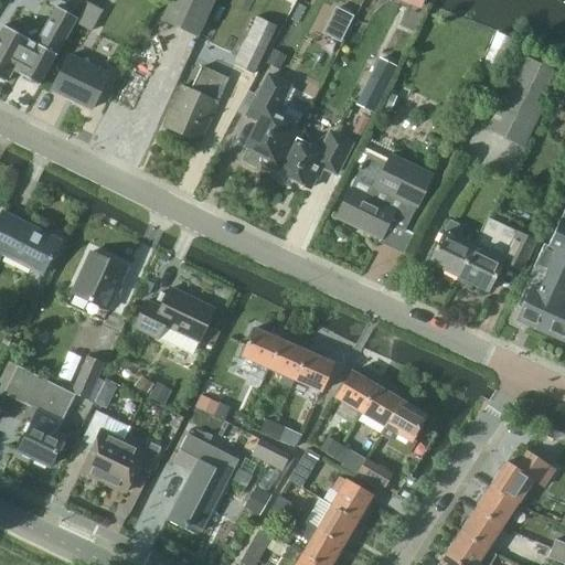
[(198,36),(214,0),(171,0),(162,20),(198,36)]
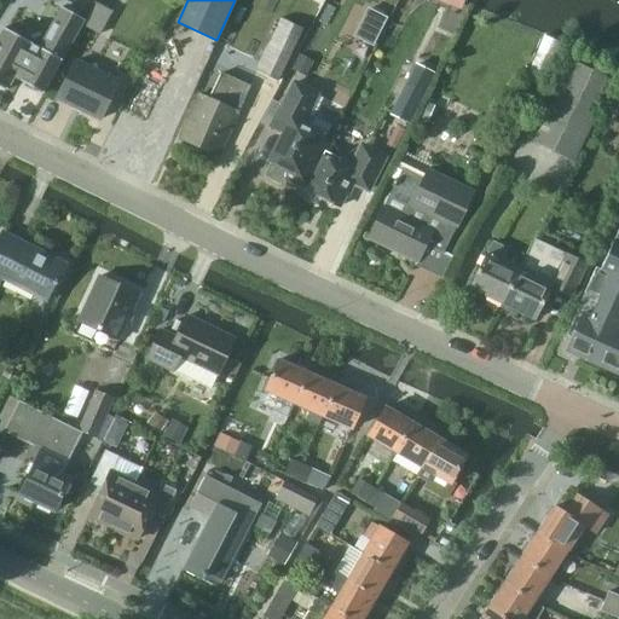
[(314,10),(294,0),(289,0),(249,86),(275,97),(314,10)]
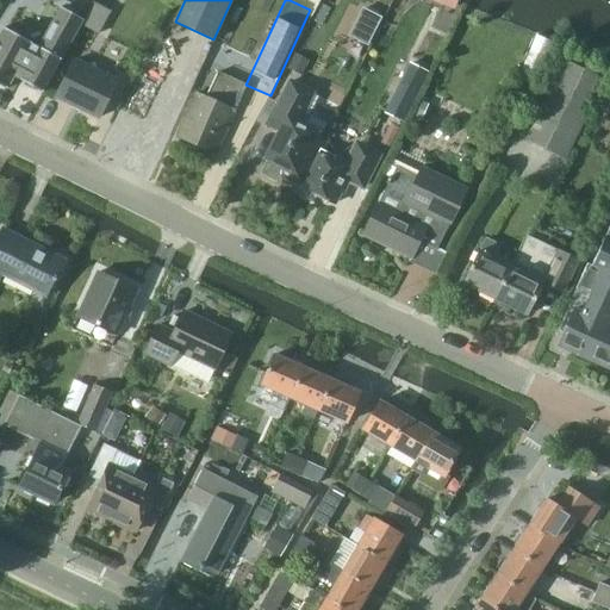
[(93,1),(82,22),(100,31),(111,11),(93,1)]
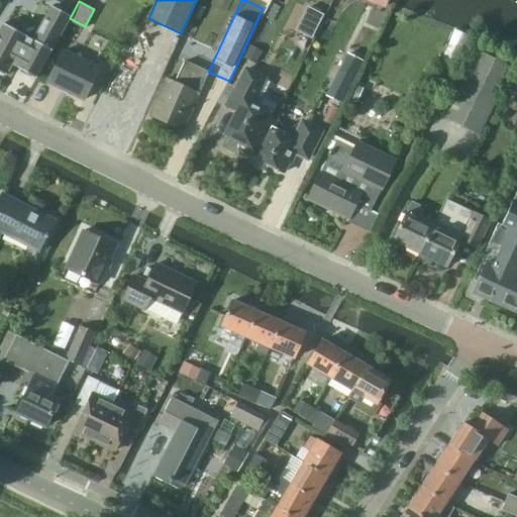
[(35,78),(70,16),(50,6),(32,39),(26,36),(26,35),(3,22),(0,27),(0,71),(5,75),(11,63),(17,66),(17,67),(35,78)]
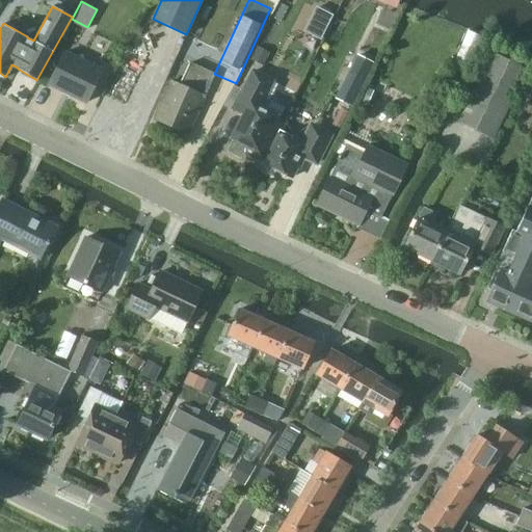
[(85,101),(101,70),(64,52),(49,83),(85,101)]
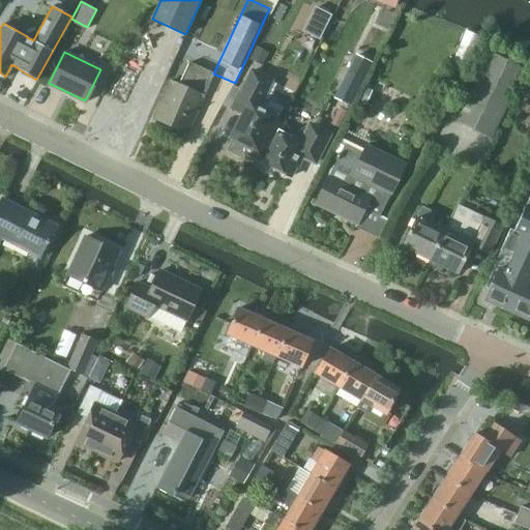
[(492,136),(525,68),(491,52),(459,120),(492,136)]
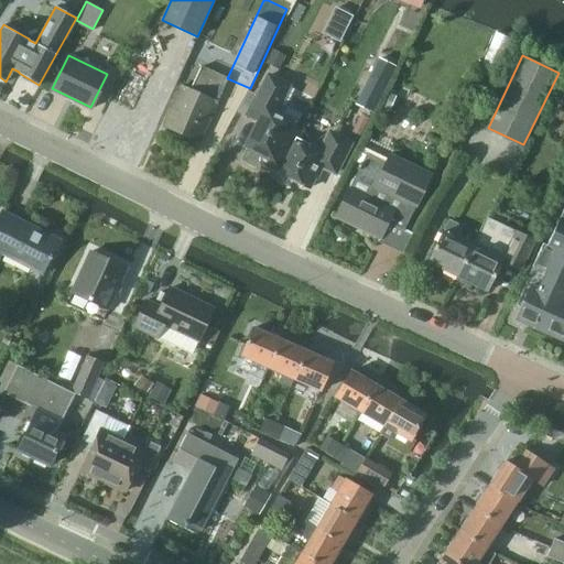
[(360,107),(377,115),(400,69),(383,62),(360,107)]
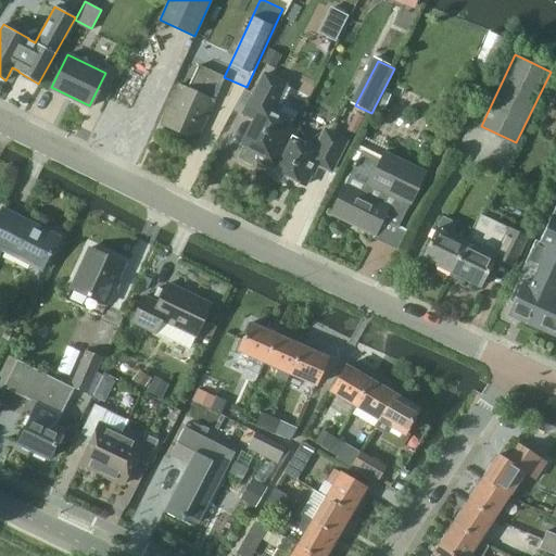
[(224,77),(203,67),(199,65),(187,90),(177,86),(161,123),(197,138),(224,77)]
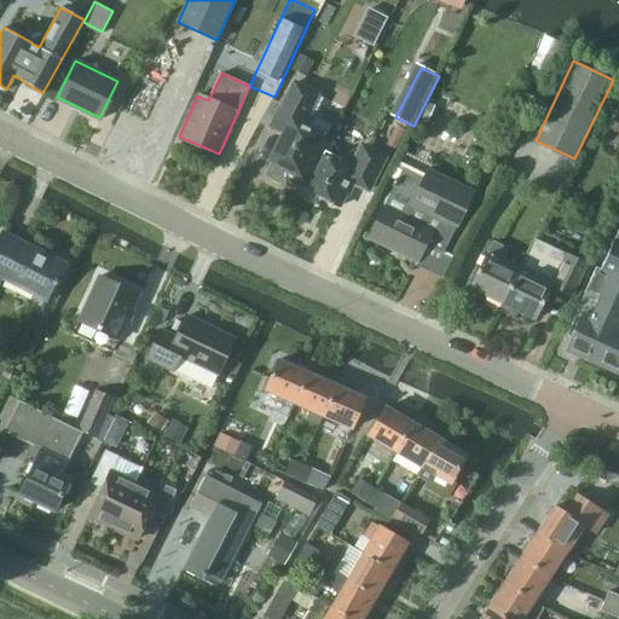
[(324,97),(318,94),(296,82),(285,104),(283,103),(271,126),(285,133),(272,158),(290,167),(285,177),(304,185),(319,154),(320,155),(329,139),(325,138),(333,125),(320,119),(323,113),(318,110),(324,97)]
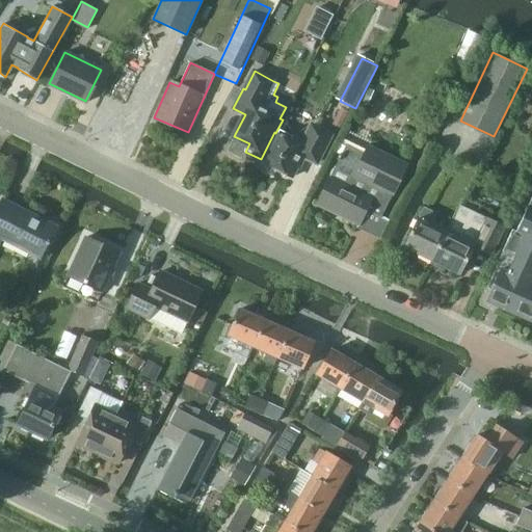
[(274,132),(261,159),(258,165),(273,174),(274,169),(289,177),(300,155),(317,163),(330,135),(312,126),(303,141),(292,136),(290,140),(275,133),(274,132)]
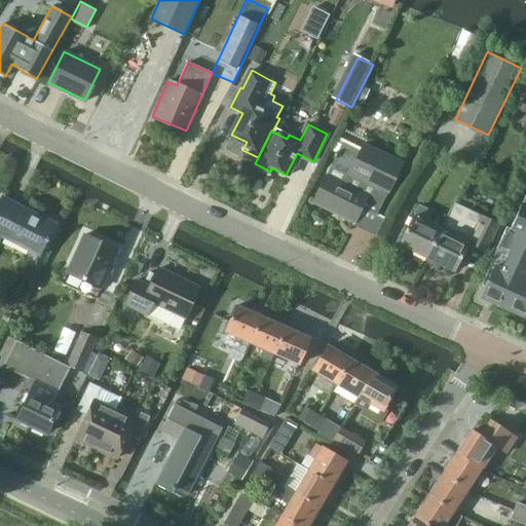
[(375,215),(401,163),(363,145),(359,152),(341,143),(312,200),(353,221),(361,208),(375,215)]
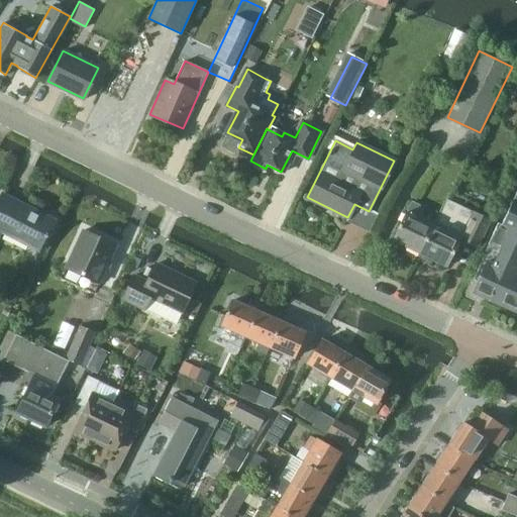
[(516,189),(501,225),(516,231),(516,189)]
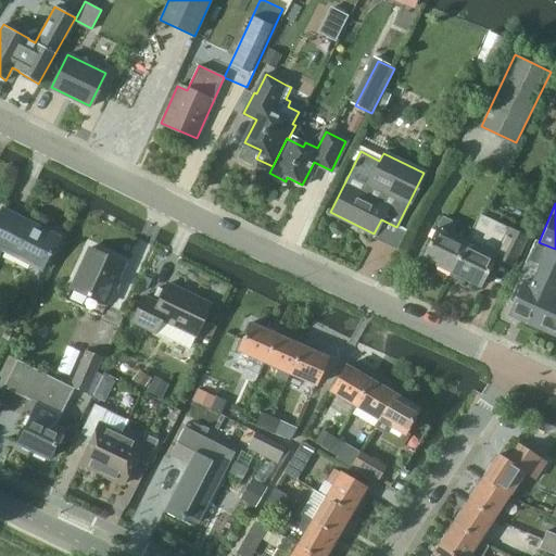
[(41,269),(58,236),(1,209),(0,211),(0,249),(41,269)]
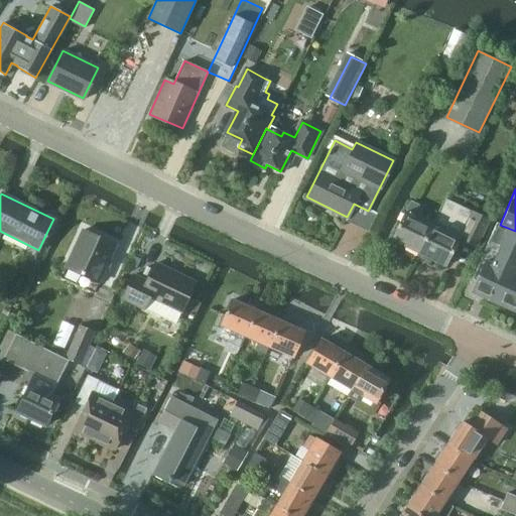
[(446,198),(432,225),(419,251),(447,265),(461,239),(481,248),(494,220),(446,198)]
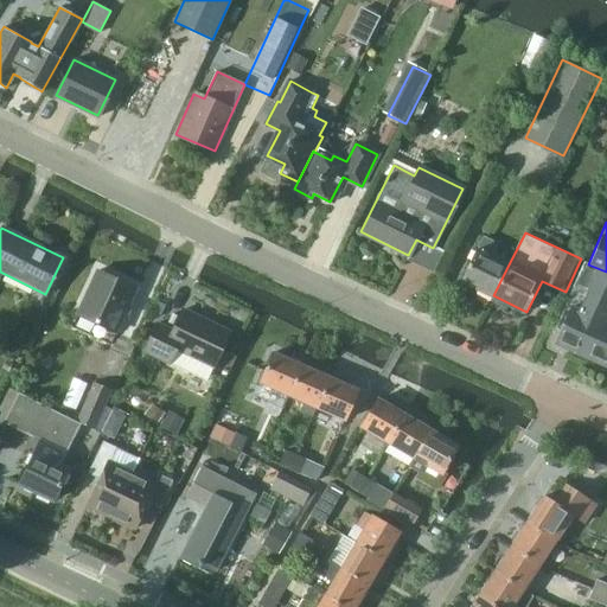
[(493,295),(509,264),(494,257),(498,243),(485,237),(479,249),(478,248),(462,281),(493,295)]
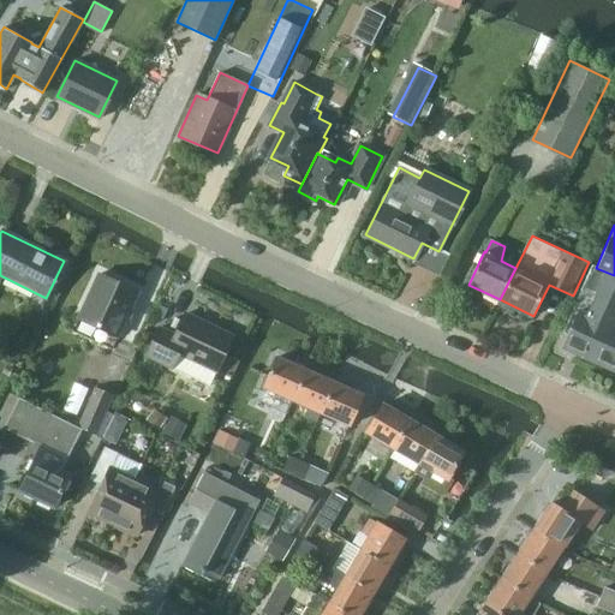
[(614,275),(596,268),(591,266),(562,330),(568,333),(561,348),(614,372),(614,370),(614,275)]
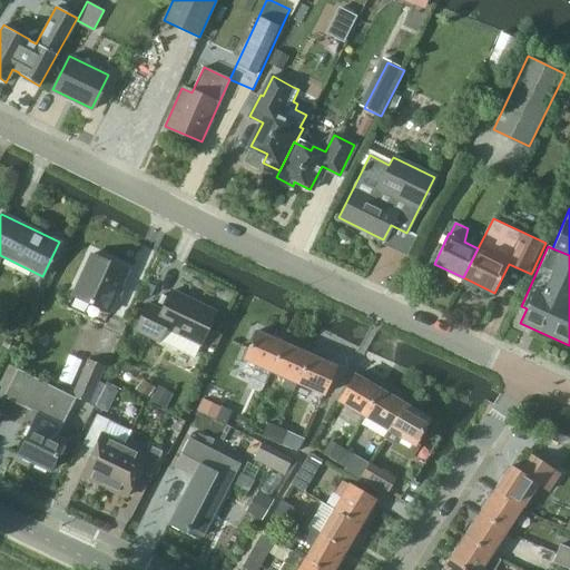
[(109,311),(127,271),(90,254),(71,294),(109,311)]
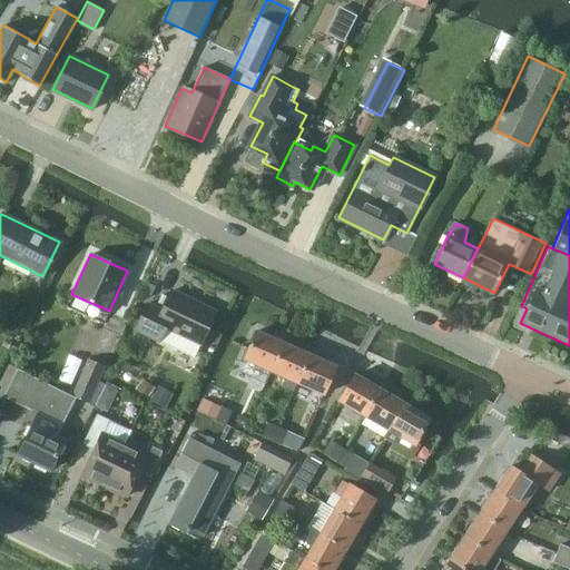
[(147,304),(136,330),(160,341),(194,357),(200,343),(215,312),(170,291),(161,311),(147,304)]
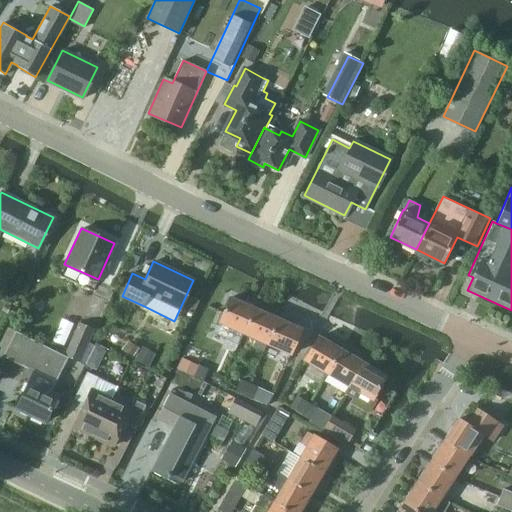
[(243,333),(254,308),(231,297),(220,322),(243,333)]
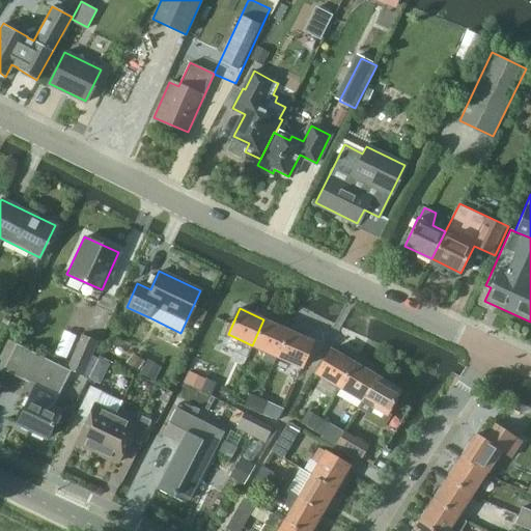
[(262,359),(273,364),(276,356),(287,330),(263,319),(252,345),(266,351),(262,359)]
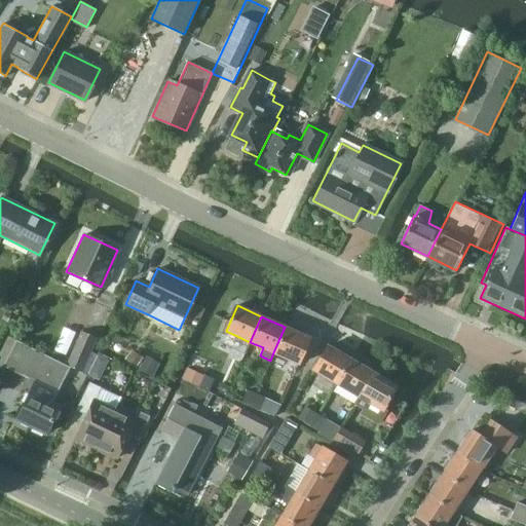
[(285,327),(273,352),(298,363),(309,337),(285,327)]
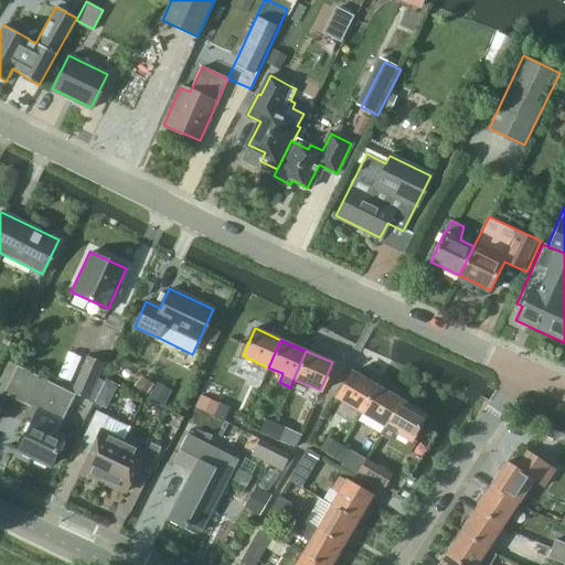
[(87,398),(103,362),(86,355),(71,392),(87,398)]
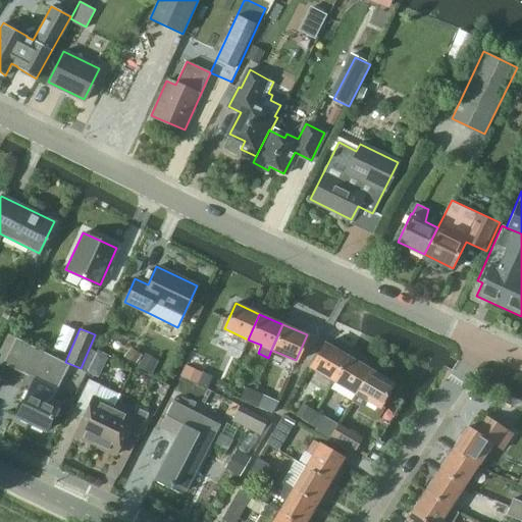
[(0,344),(0,361),(3,363),(34,378),(16,415),(45,429),(57,404),(46,399),(51,387),(55,389),(68,364),(15,338),(6,332),(0,344)]
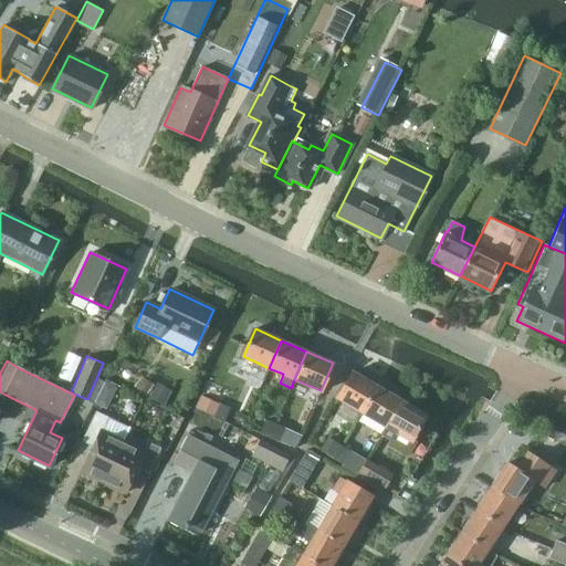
[(386,426),(401,400),(353,373),(337,398),(386,426)]
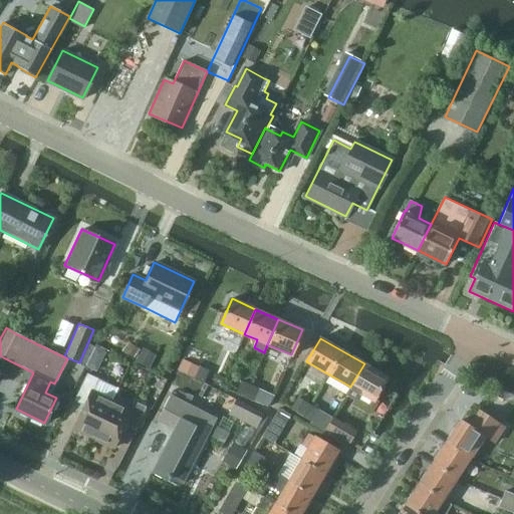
[(366,413),(373,401),(387,376),(364,363),(350,387),(345,395),(353,400),(350,404),(366,413)]
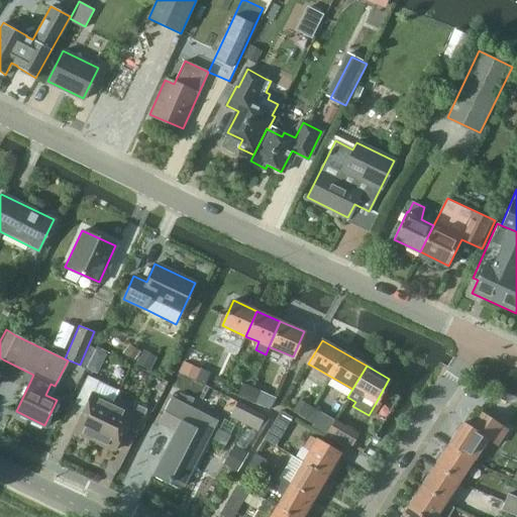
[(117,391),(99,382),(87,376),(74,403),(84,408),(73,430),(93,440),(111,404),(117,391)]
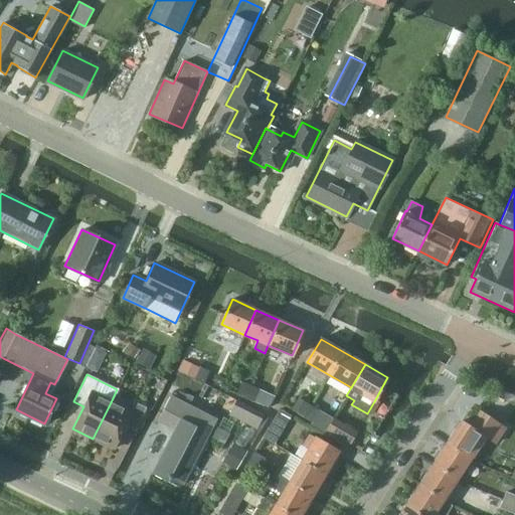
[(235,393),(251,401),(268,409),(275,395),(241,380),(235,393)]
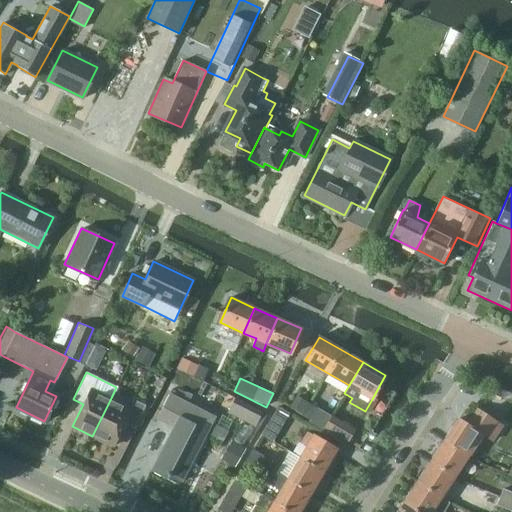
[(181,481),(214,417),(188,404),(192,396),(188,394),(184,401),(171,395),(158,419),(174,427),(152,470),(166,478),(168,474),(181,481)]
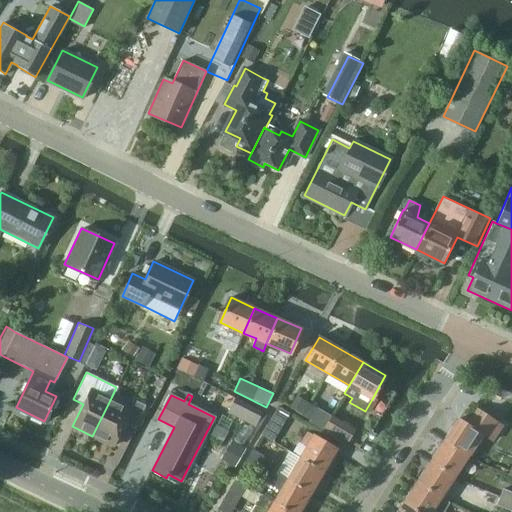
[(316,407),(295,395),(288,406),(309,419),(316,407)]
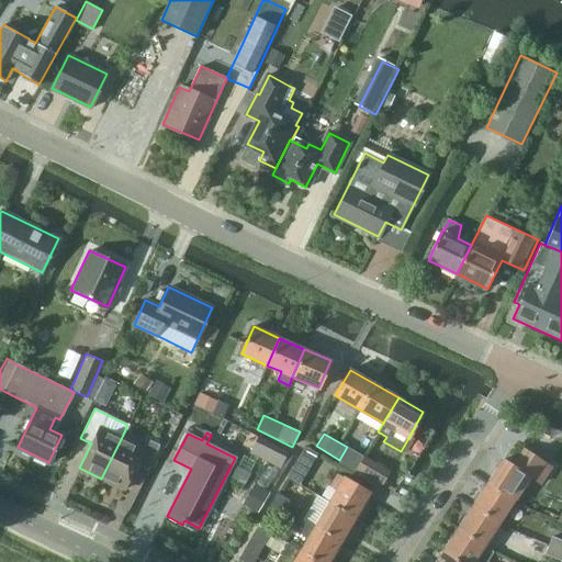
[(287,450),(256,435),(248,452),(278,468),(287,450)]
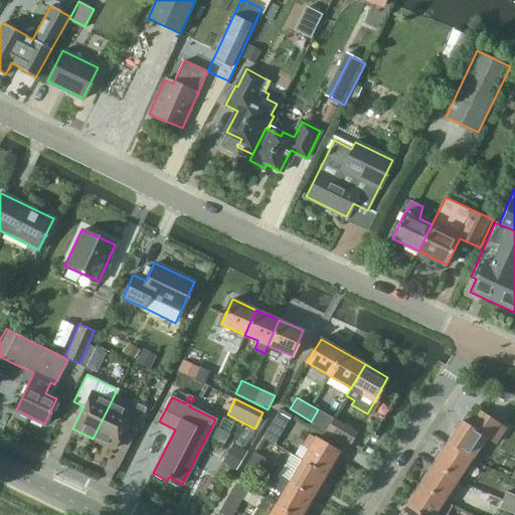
[(134,431),(145,408),(134,402),(130,411),(111,402),(93,439),(112,448),(123,424),(134,431)]
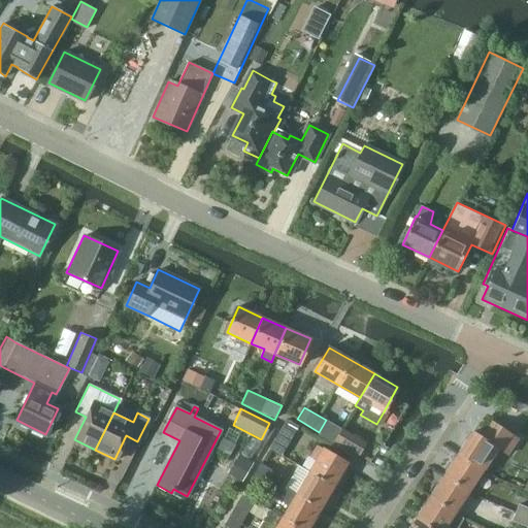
[(459,453),(483,469),(496,449),(506,455),(517,438),(492,422),(486,432),(479,427),(475,433),(472,431),(459,453)]
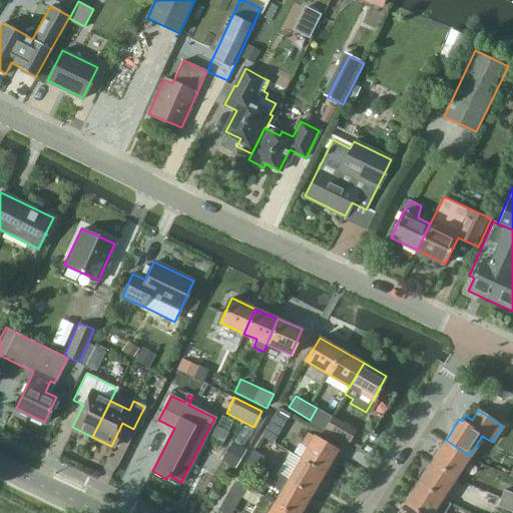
[(349,441),(356,429),(332,415),(323,432),(332,437),(335,433),(349,441)]
